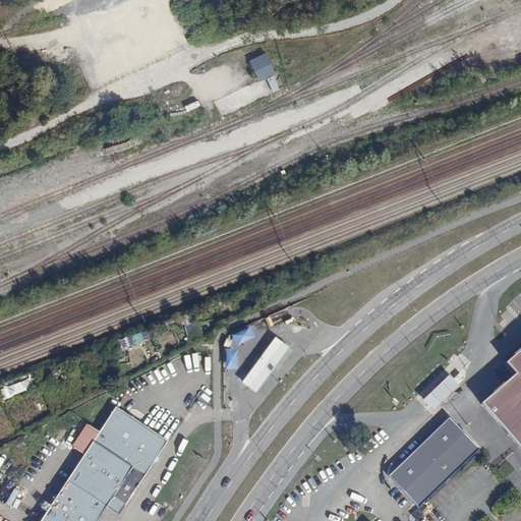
[(267,54),(250,61),(259,82),(277,74),(267,54)]
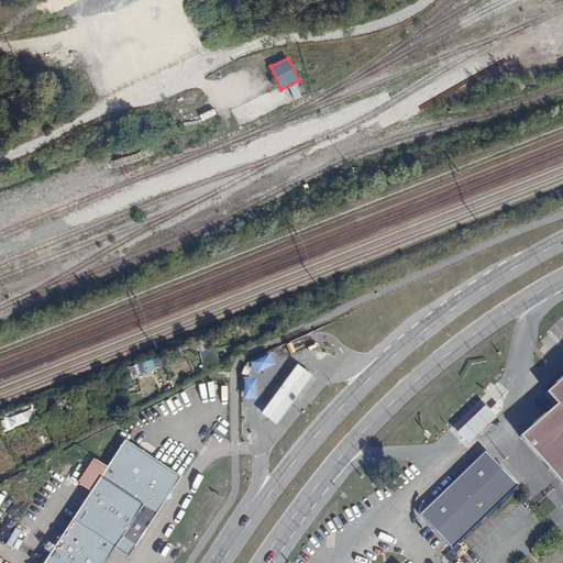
[(244,106),(233,109),(236,125),(249,122),(244,106)]
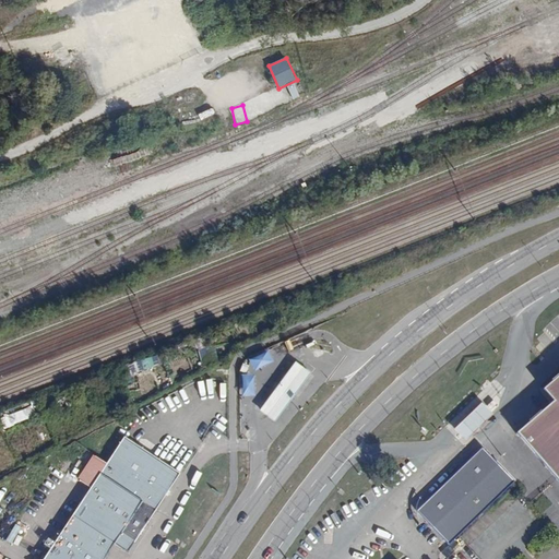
[(248,359),(254,372),(273,363),(268,351),(248,359)]
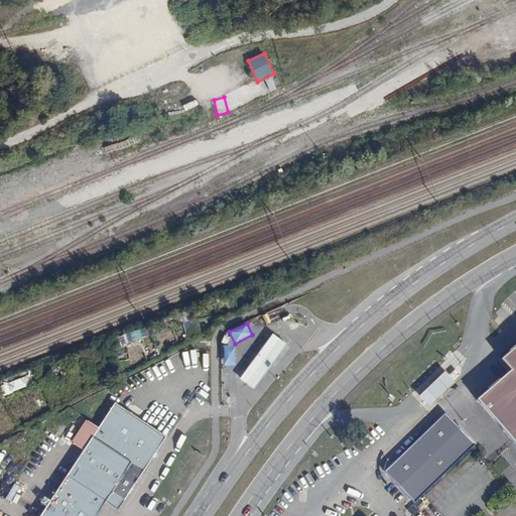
[(272,335),(239,379),(253,390),(286,345),(272,335)]
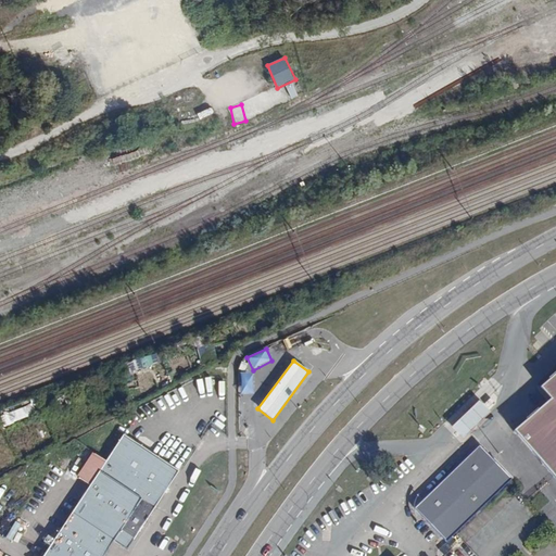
[(135,381),(151,375),(148,367),(131,374),(135,381)]
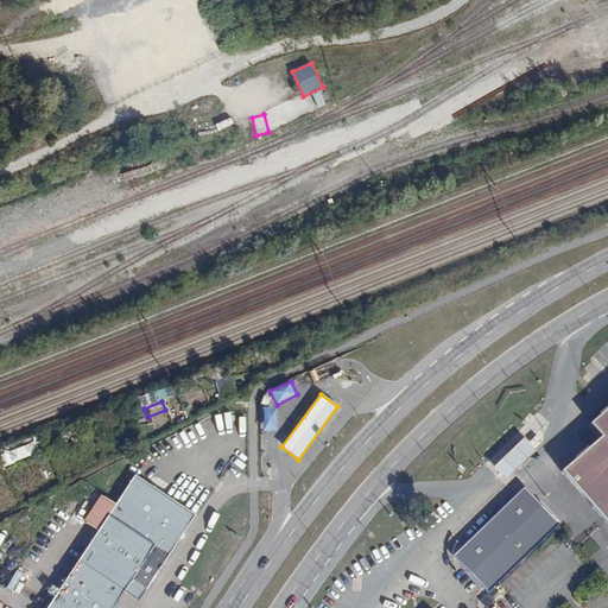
[(277,409),(261,407),(263,432),(277,432),(277,409)]
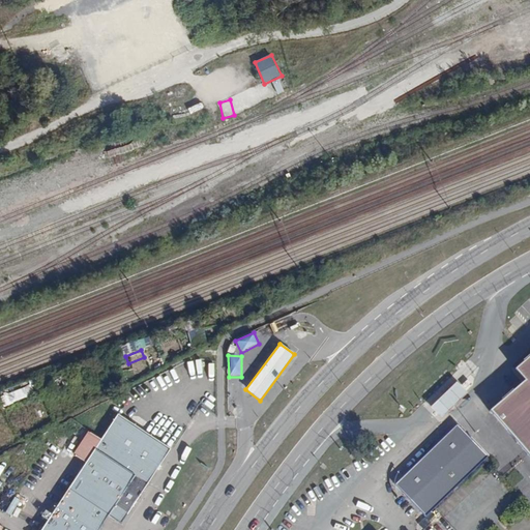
[(529,355),(514,370),(525,381),(526,379),(519,370),(529,359),(529,355)]
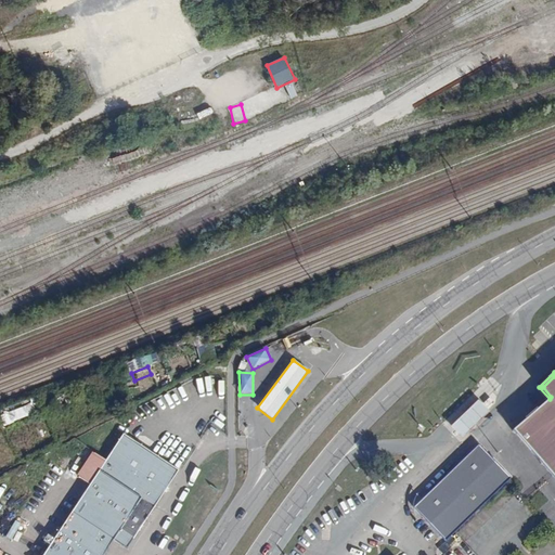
[(513,430),(554,479),(554,376),(543,387),(551,397),(550,399),(513,430)]
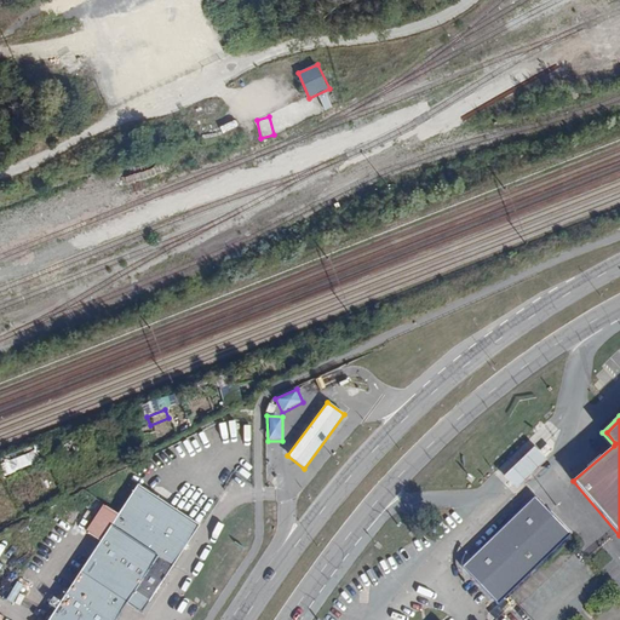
[(61,441),(67,451),(74,447),(68,437),(61,441)]
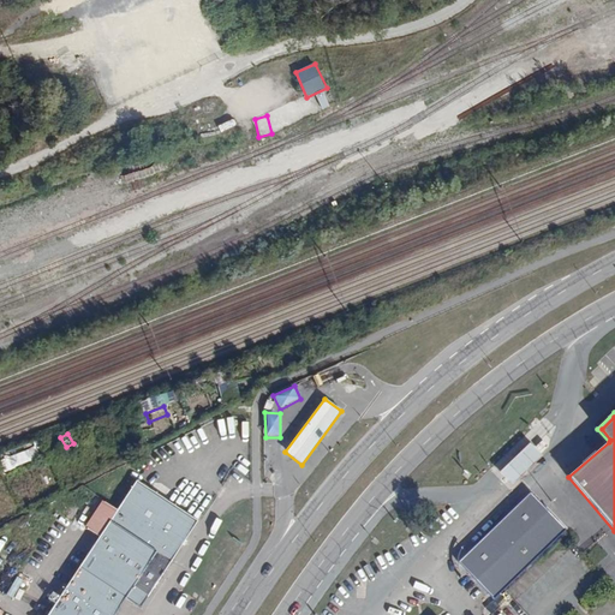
[(0,461),(5,471),(15,467),(10,458),(0,461)]
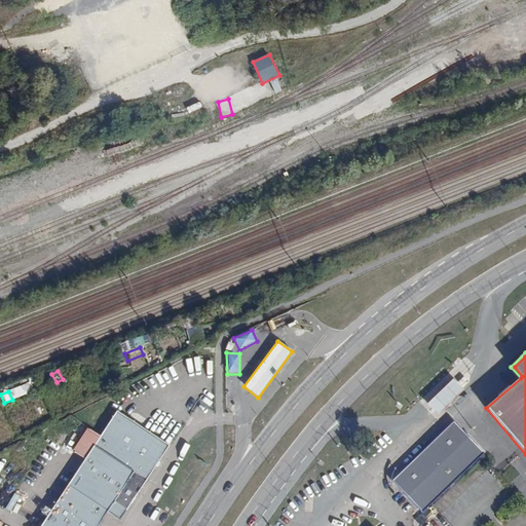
[(96,525),(106,512),(118,520),(136,493),(167,446),(115,412),(99,437),(88,429),(73,452),(84,459),(39,525),(96,525)]
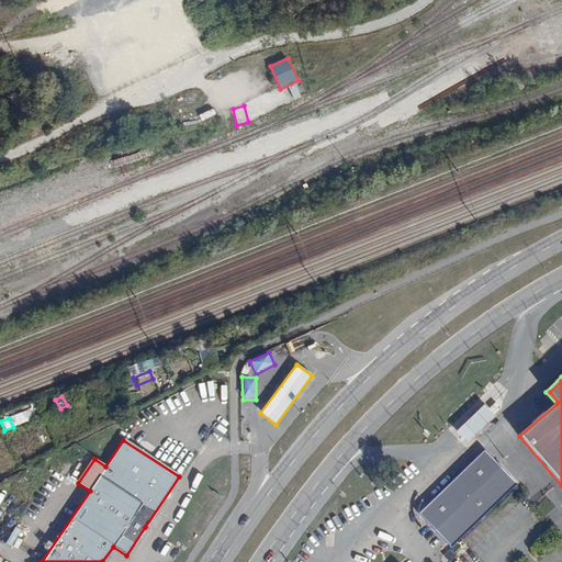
[(445,489),(474,525),(517,484),(484,450),(445,489)]
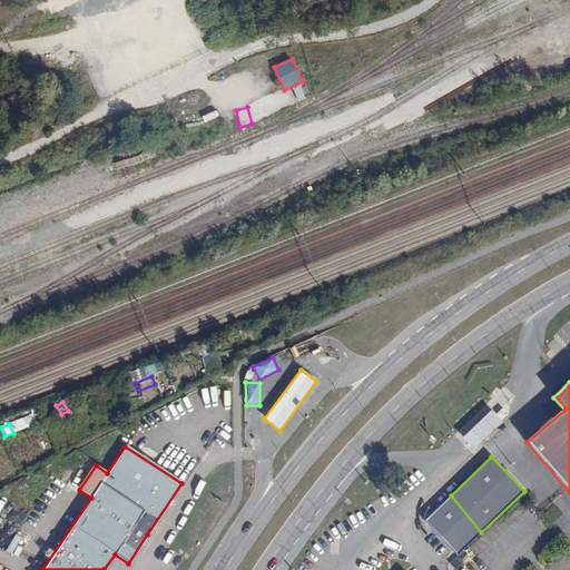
[(457,556),(481,532),(451,495),(424,521),(457,556)]
